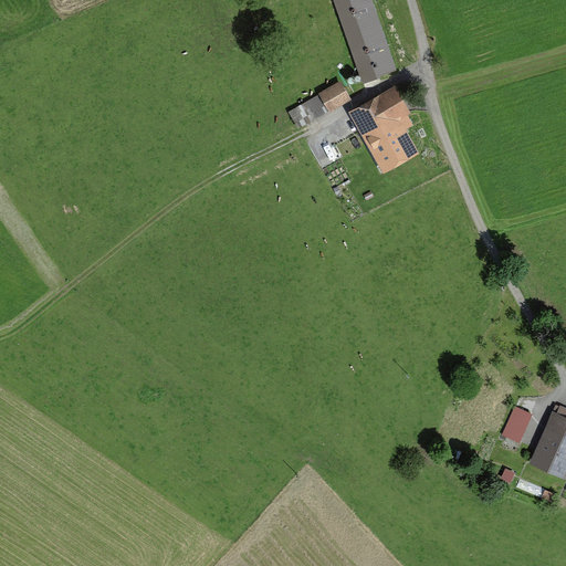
[(334,0),(363,81),(389,72),(364,0),(334,0)]
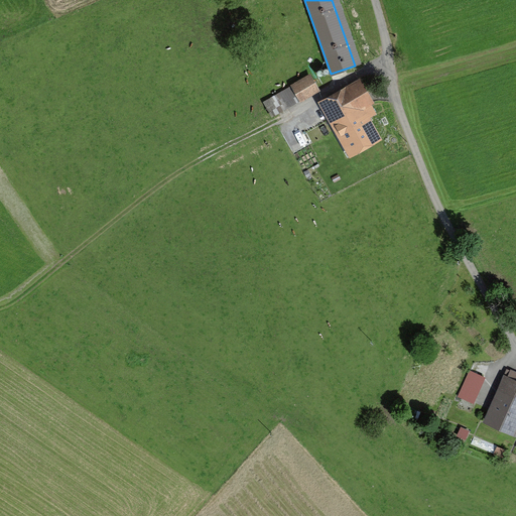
[(309,76),(265,102),(272,115),(317,90),(309,76)]
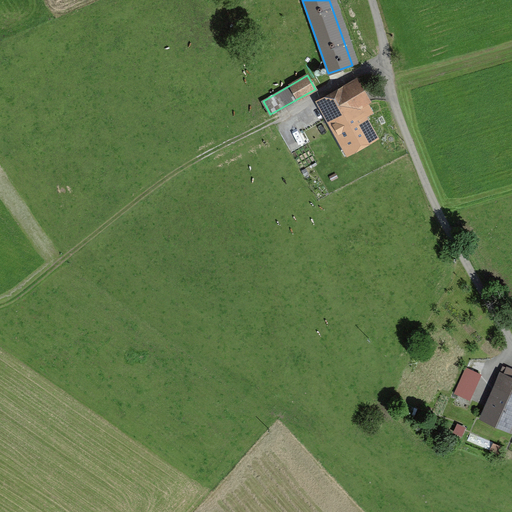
[(349,150),(372,137),(361,118),(372,112),(366,102),(369,101),(357,79),(321,100),(349,150)]
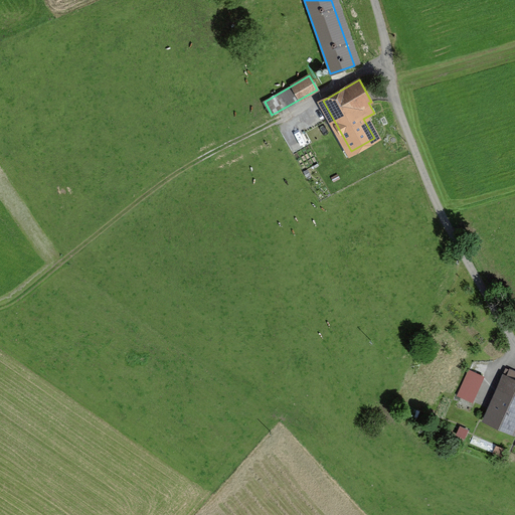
[(511,430),(514,420),(514,371),(506,368),(502,375),(506,377),(488,418),(511,430)]
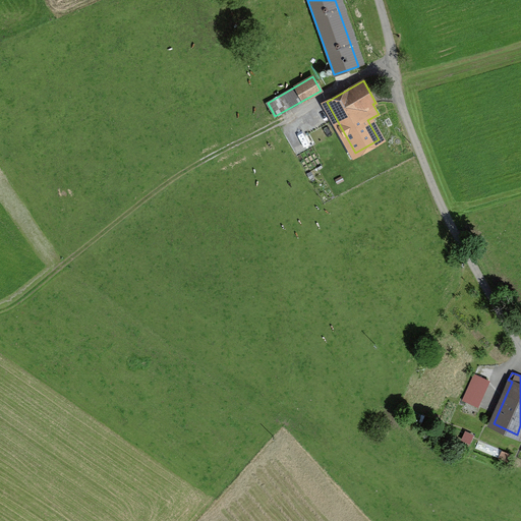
[(463,399),(477,406),(488,381),(474,374),(463,399)]
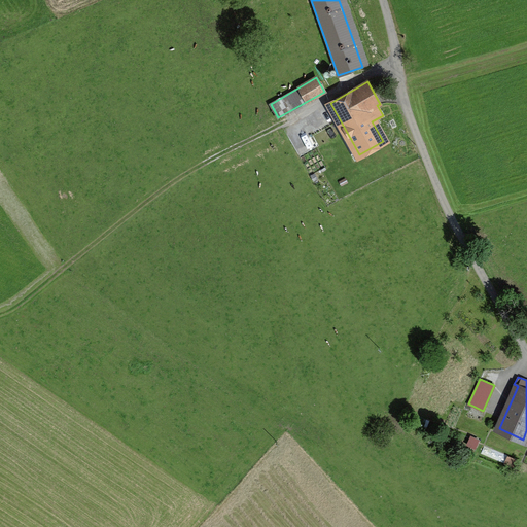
[(476,450),(481,440),(471,434),(466,446),(476,450)]
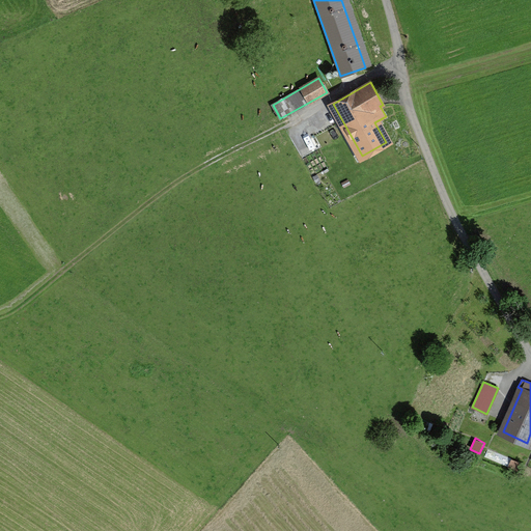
[(518,465),(514,464),(516,462),(487,449),(484,456),(512,469),(518,465)]
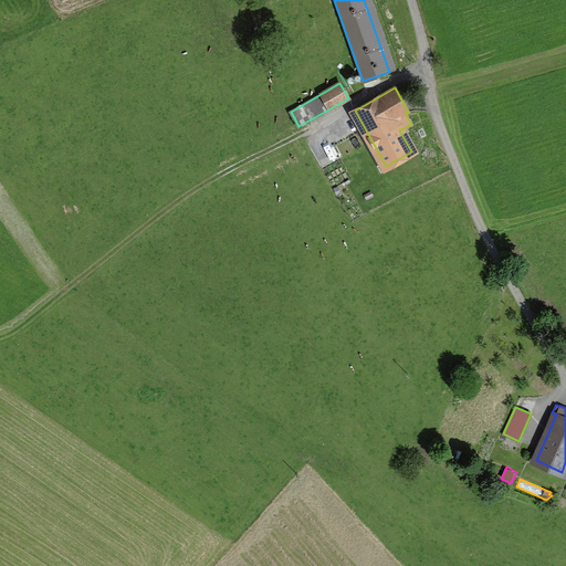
All buildings are outlined.
